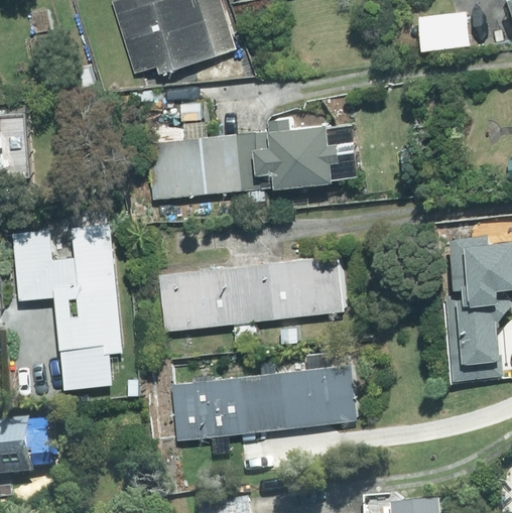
[(114,0),(110,2),(133,76),(157,67),(160,75),(216,57),(197,0),(114,0)]
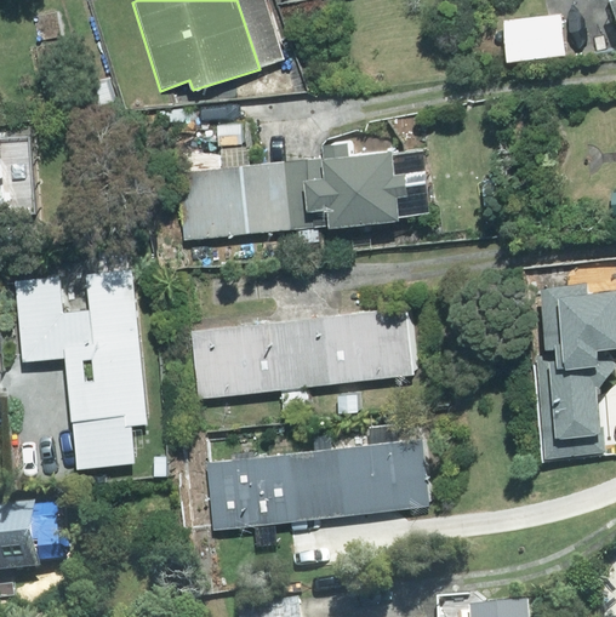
[(562,15),(506,20),(509,61),(565,55),(562,15)]
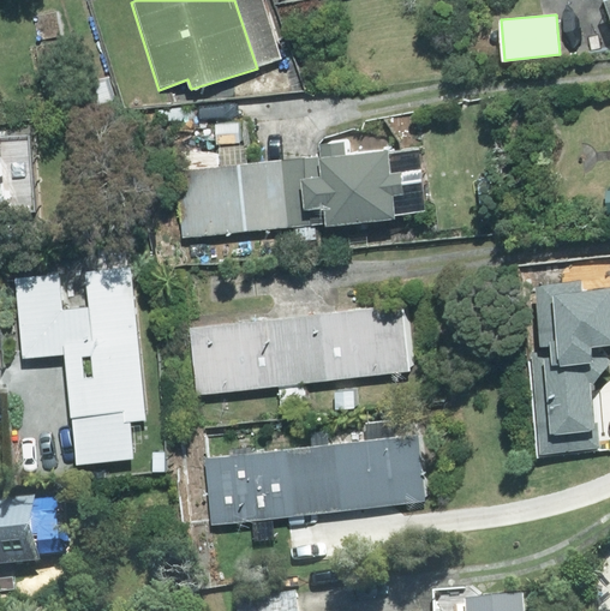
[(112,102),(105,81),(79,89),(88,111),(112,102)]
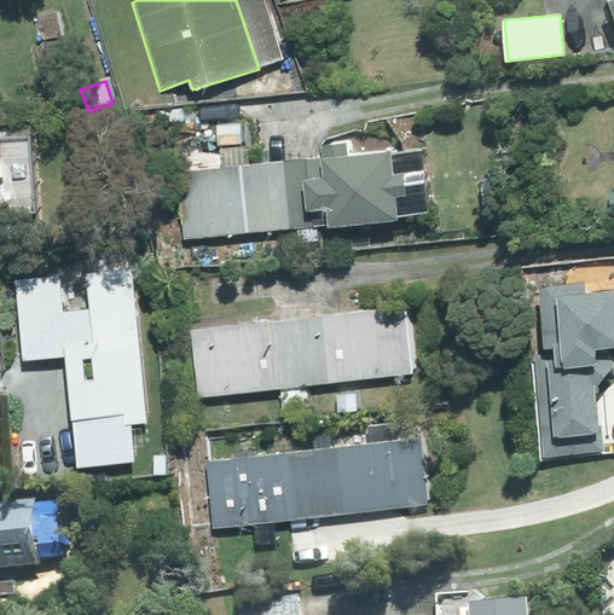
[(352,154),(351,140),(324,144),(325,157),(307,158),(314,226),(331,224),(331,226),(401,218),(399,195),(410,193),(407,172),(397,173),(394,149),(352,154)]
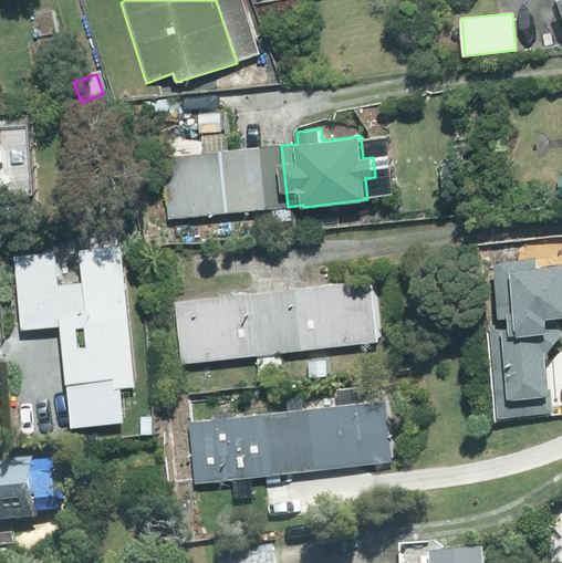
[(167,220),(271,209),(272,225),(290,223),(288,207),(281,145),(160,159),(167,220)]
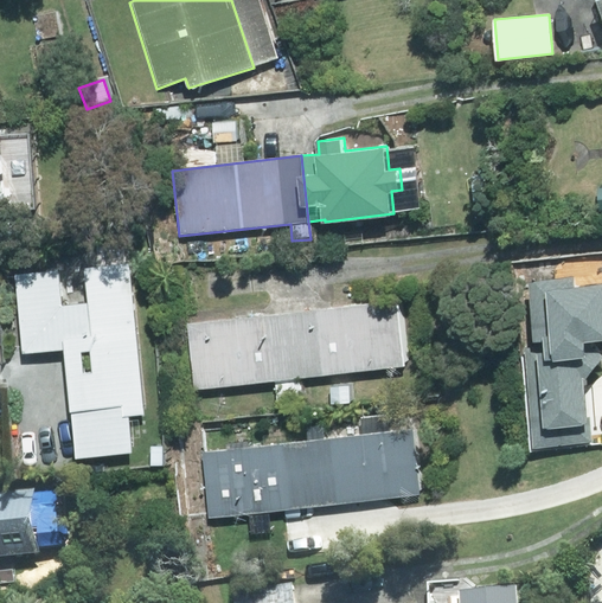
[(58,271),(13,275),(21,354),(64,350),(76,457),(133,453),(128,416),(143,415),(128,263),(84,268),(88,303),(61,306),(58,271)]
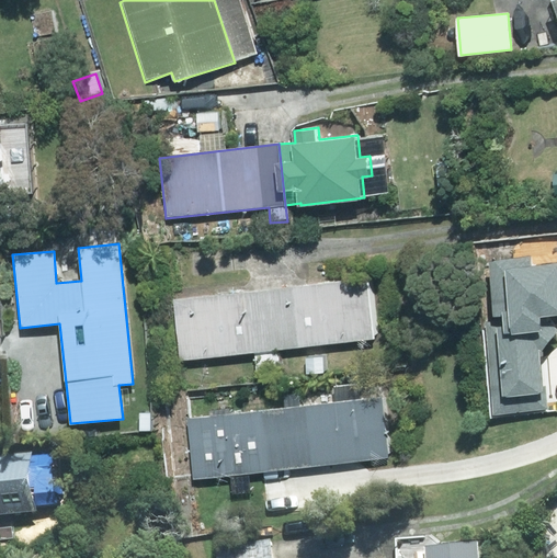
[(276,351),(374,341),(367,280),(172,299),(179,361),(252,353),(276,351)]
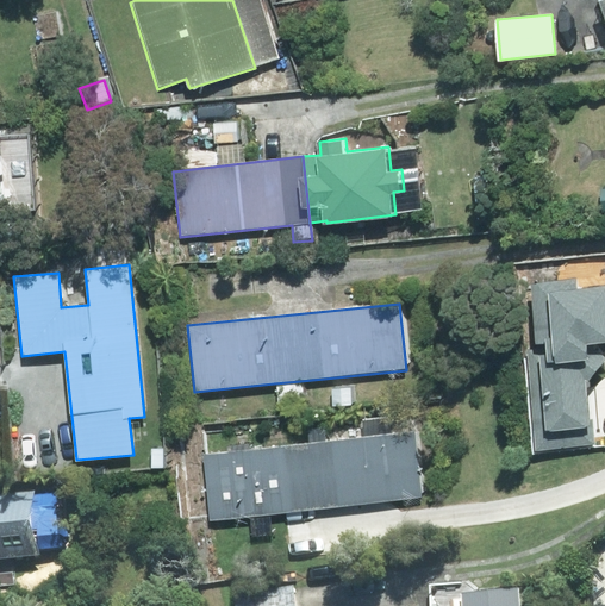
[(300,381),(274,383),(276,406),(303,403),(300,381)]
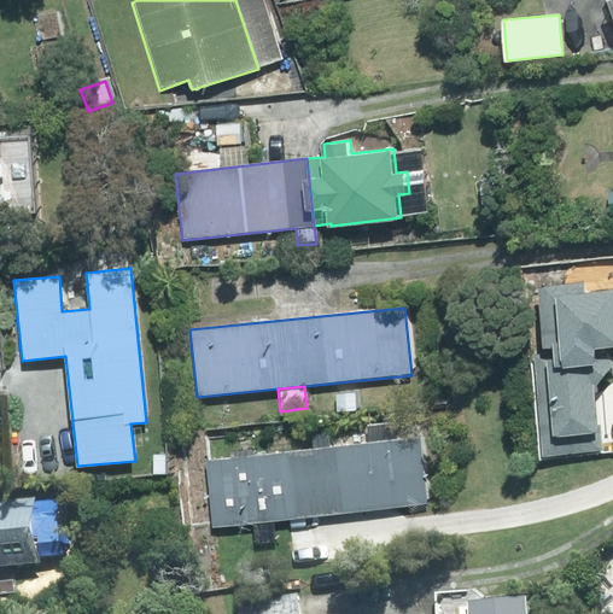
[(337,413),(356,411),(355,392),(334,395),(337,413)]
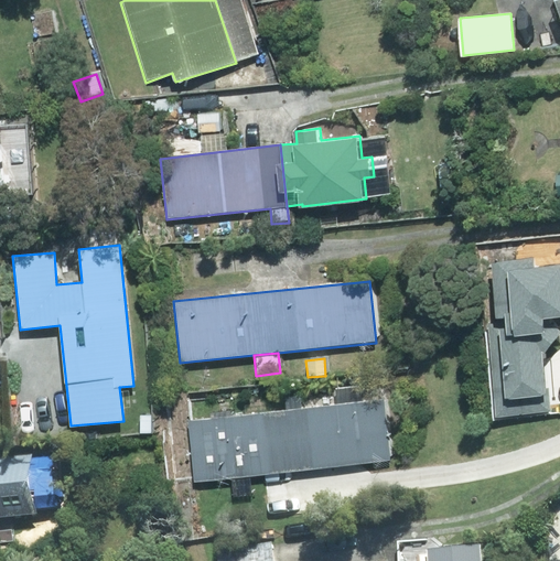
[(193,483),(390,461),(383,400),(185,421),(193,483)]
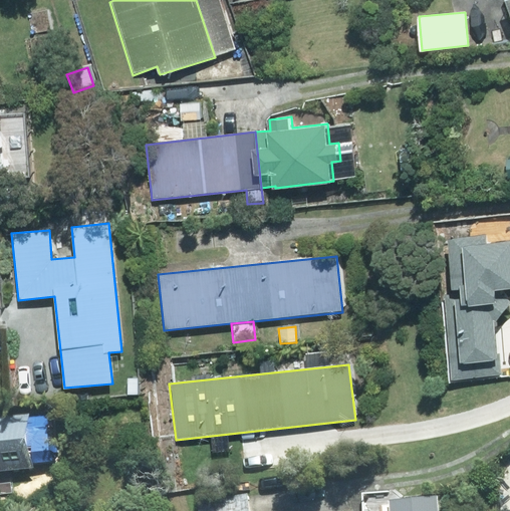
[(140,395),(139,378),(125,379),(126,395),(140,395)]
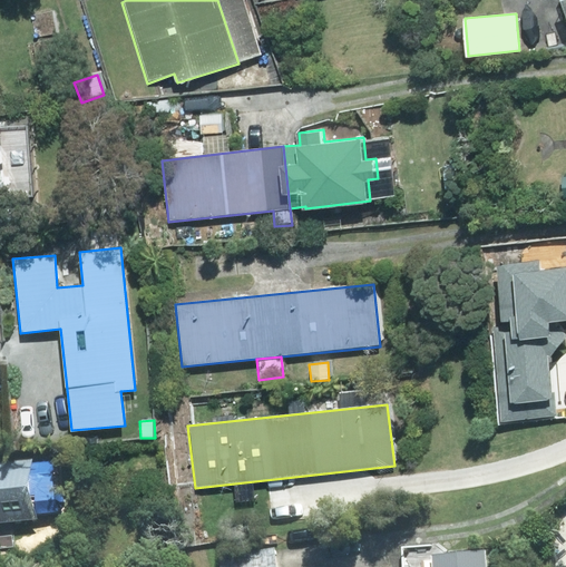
[(31,468),(30,463),(0,467),(0,528),(37,524),(36,519),(56,517),(51,467),(31,468)]
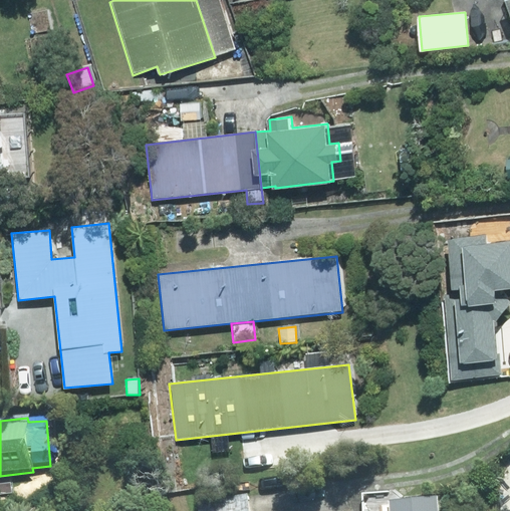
[(248,510),(246,498),(195,506),(196,510),(248,510)]
